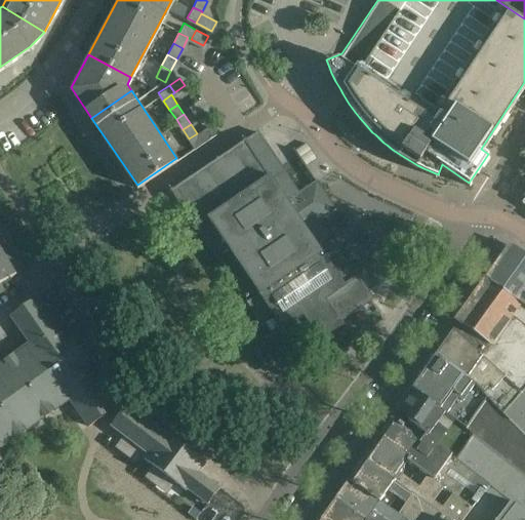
[(205,138),(216,131),(211,124),(200,131),(205,138)]
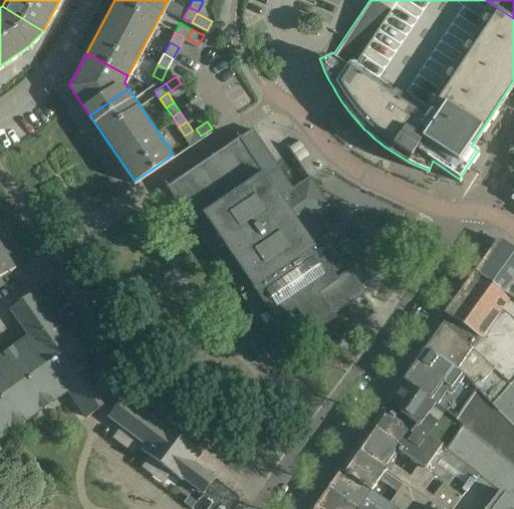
[(166,184),(192,222),(278,164),(252,125),(169,183),(169,182),(166,184)]
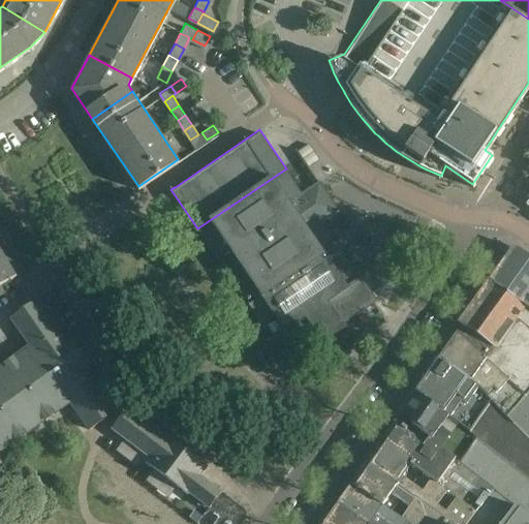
[(190,140),(195,148),(207,140),(201,132),(198,134),(190,140)]
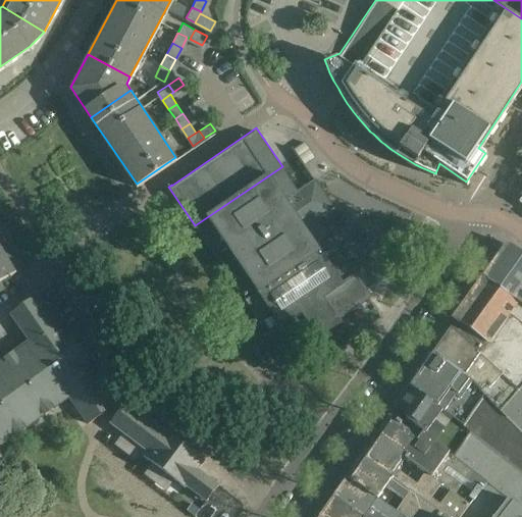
[(294,146),(303,160),(314,153),(304,139),(294,146)]
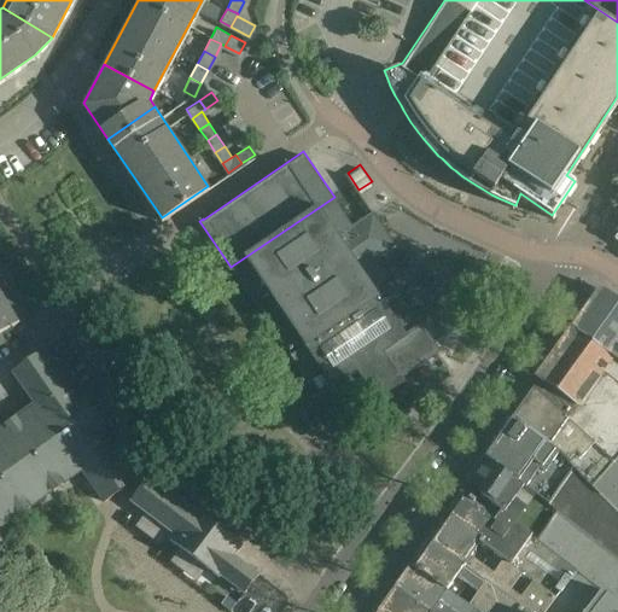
[(334,197),(231,267),(334,419),(374,392),(377,396),(401,379),(398,376),(438,349),(374,256),(395,242),(373,209),(351,223),(334,197)]
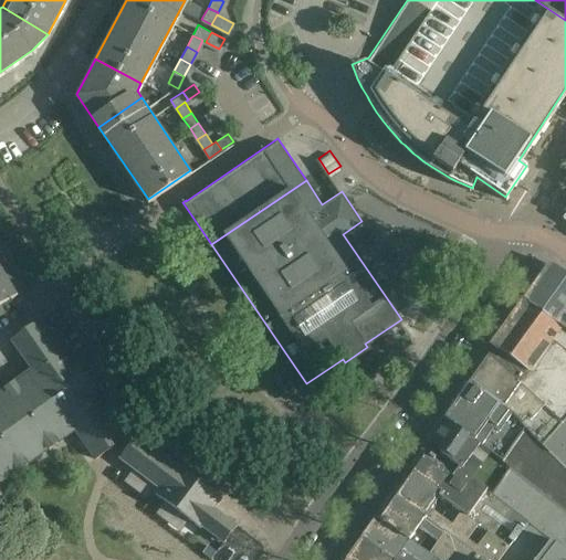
[(438,252),(440,252),(442,252),(444,251),(446,250),(447,247),(448,245),(448,243),(447,241),(446,239),(444,238),(442,236),(440,236),(438,236),(436,238),(433,239),(432,240),(431,242),(431,244),(431,246),(432,249),(433,250),(436,251),(438,252)]
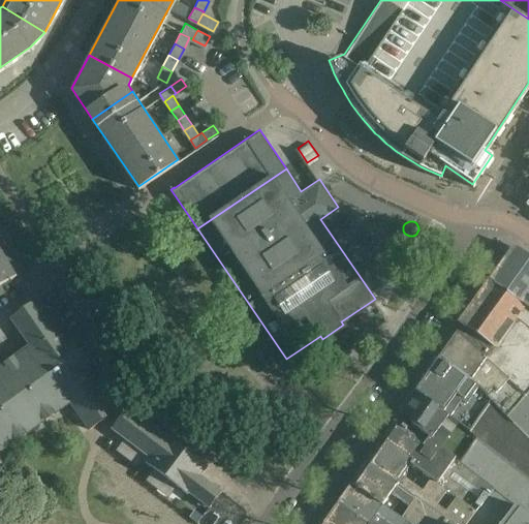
[(0,253),(9,249),(0,234),(0,253)]
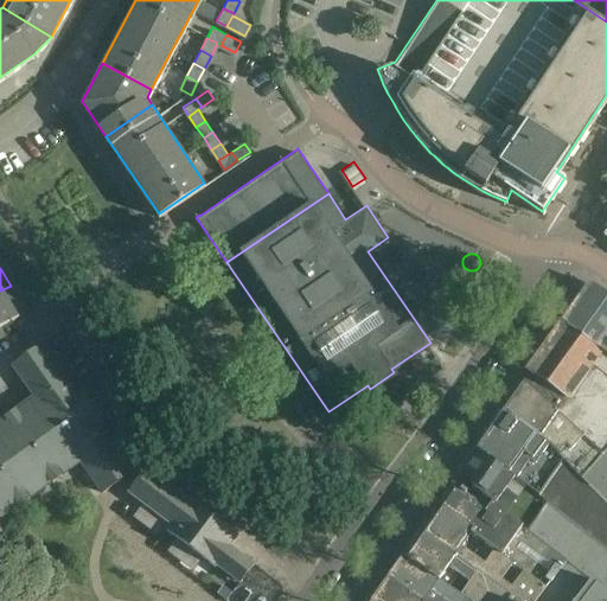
[(606,291),(589,279),(561,318),(606,351),(606,291)]
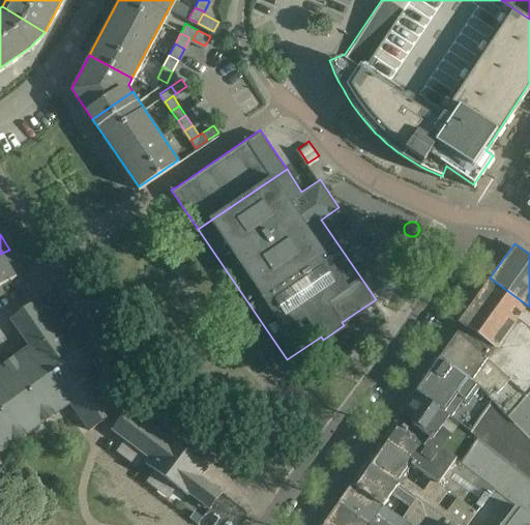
[(0,283),(22,269),(9,250),(0,254),(0,283)]
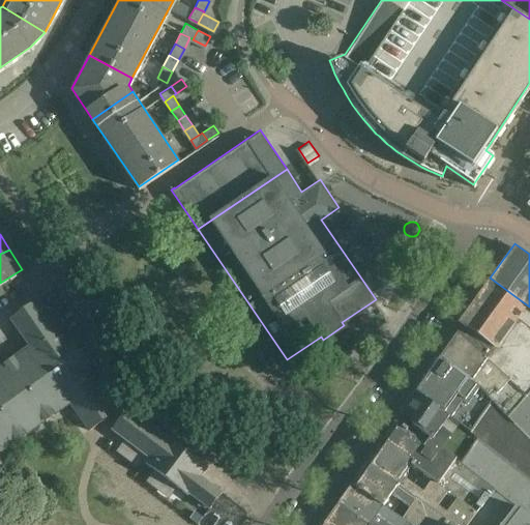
[(529,307),(490,278),(460,320),(467,324),(461,333),(526,394),(529,387),(529,307)]
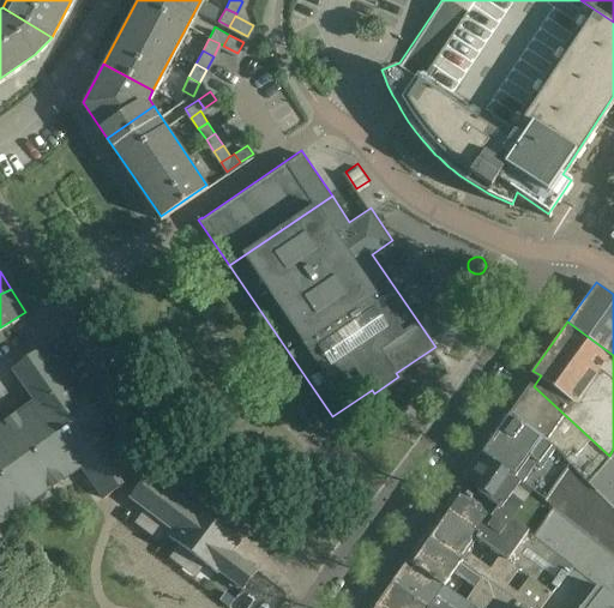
[(76,393),(42,345),(12,366),(35,397),(0,421),(0,519),(82,463),(103,494),(113,487),(132,474),(98,426),(102,422),(79,391),(76,393)]
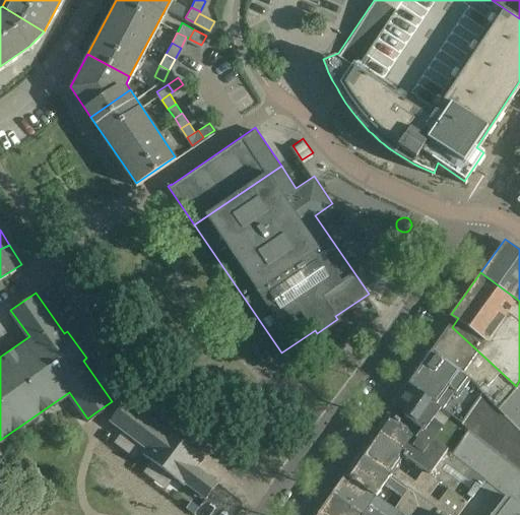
[(498,406),(500,408),(516,386),(452,327),(449,324),(435,347),(434,346),(432,348),(473,382),(498,406)]
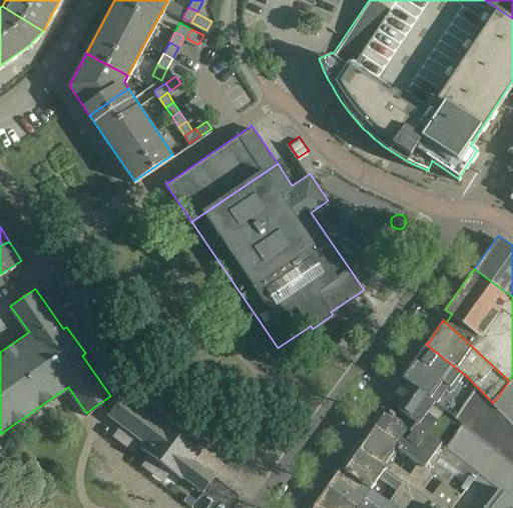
[(512,462),(512,422),(511,421),(493,403),(491,401),(467,377),(426,344),(421,341),(398,375),(447,412),(453,416),(512,462)]
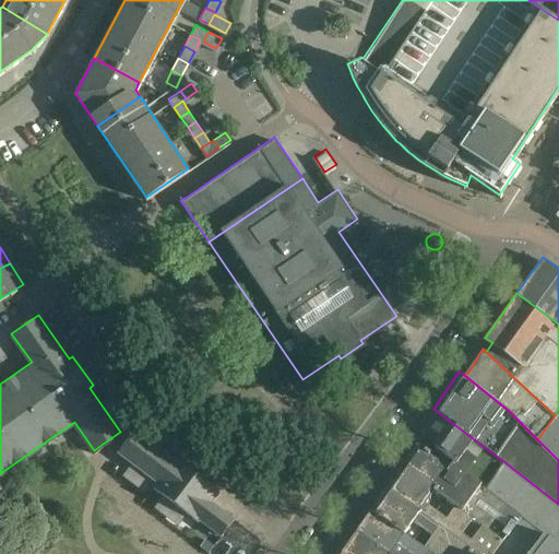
[(558,504),(494,454),(487,449),(433,409),(419,428),(425,432),(424,433),(448,451),(472,470),(470,473),(480,481),(515,509),(539,528),(558,542),(558,504)]
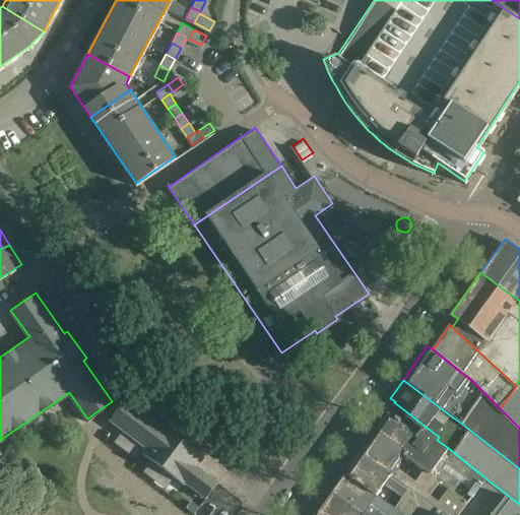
[(519,380),(516,386),(500,408),(518,427),(519,428),(519,380)]
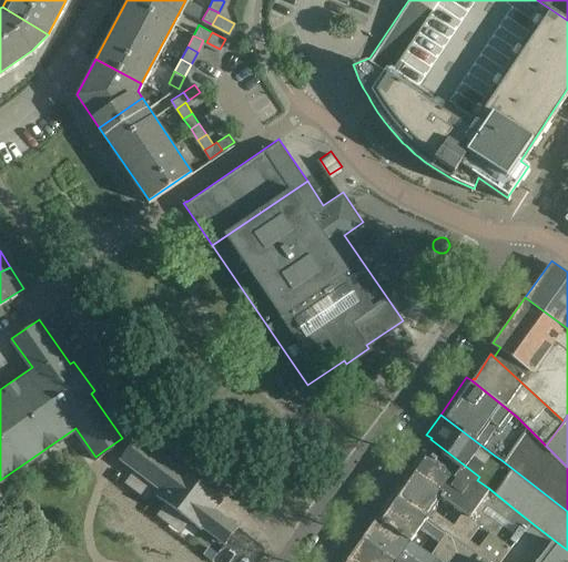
[(221,498),(137,435),(120,458),(160,487),(155,492),(183,513),(201,527),(202,524),(224,541),(236,524),(214,508),(221,498)]
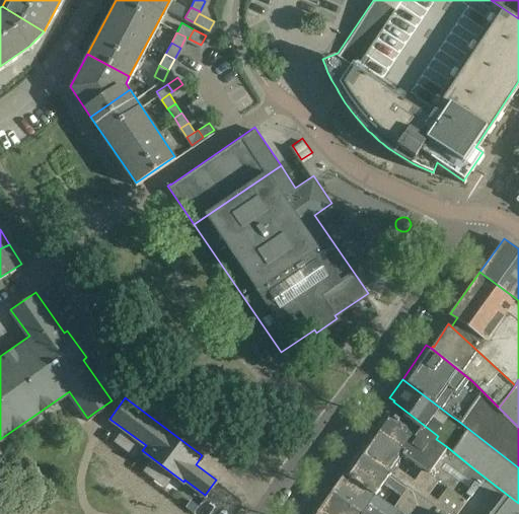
[(372,432),(403,454),(433,475),(461,497),(478,472),(446,446),(436,439),(401,414),(398,418),(394,415),(393,417),(386,412),(372,432)]
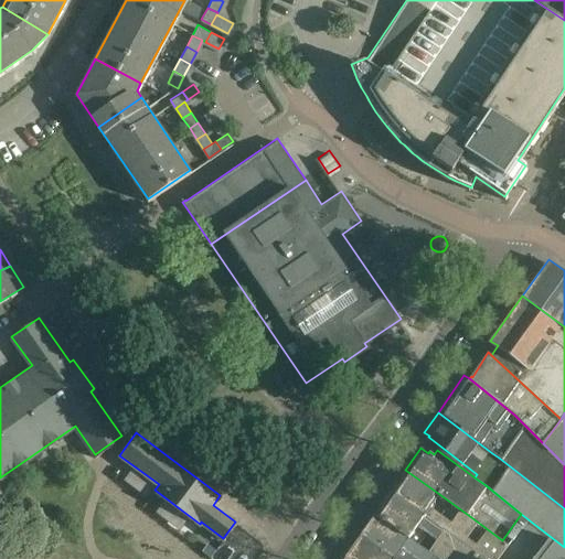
[(439,494),(405,470),(390,492),(444,530),(483,558),(499,558),(510,547),(502,540),(471,517),(439,494)]
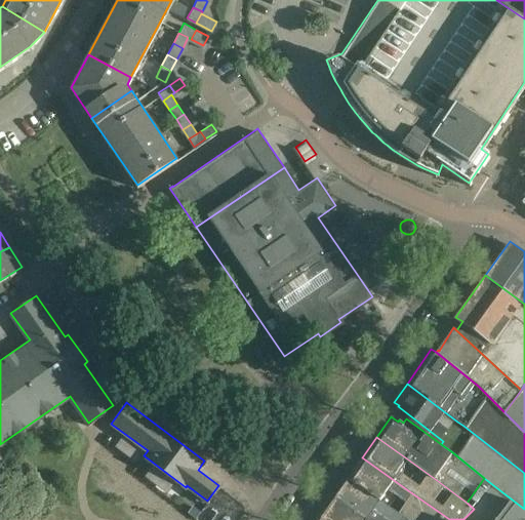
[(449,519),(412,493),(362,457),(334,497),(365,519),(449,519)]
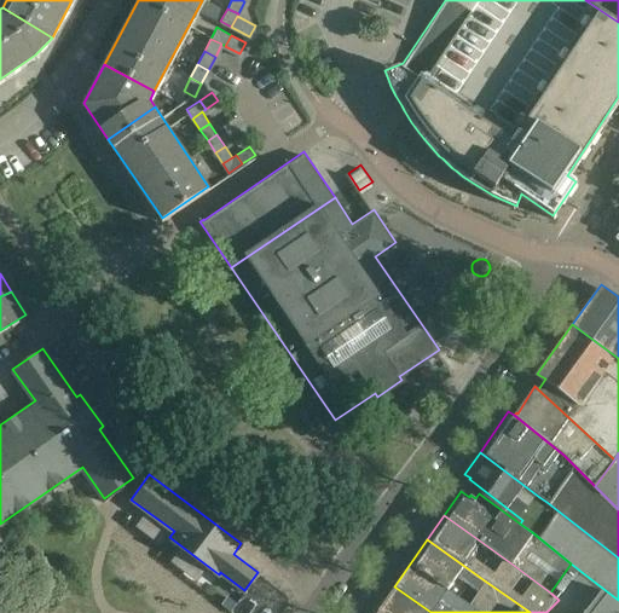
[(571,564),(550,593),(559,600),(547,612),(618,612),(618,600),(597,584),(571,564)]
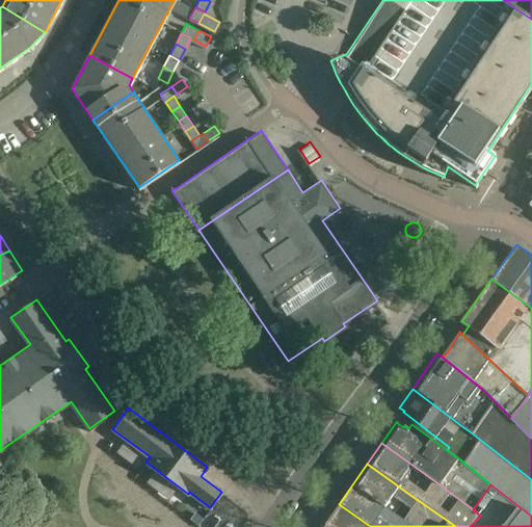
[(370,526),(339,504),(324,524),(328,526),(370,526)]
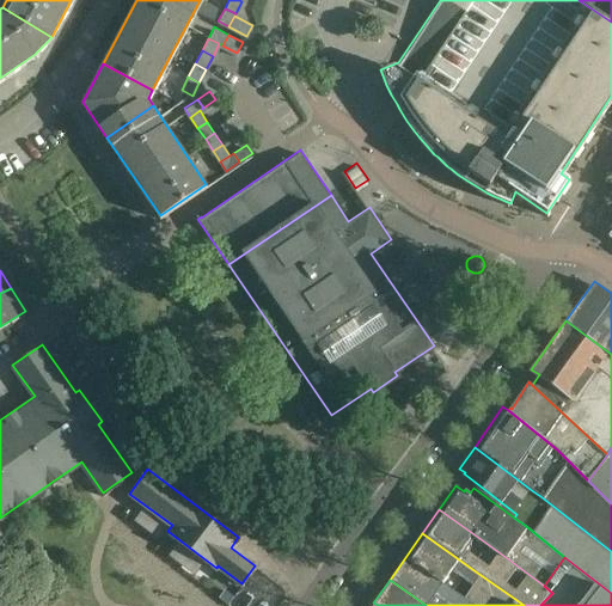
[(32,605),(14,589),(1,603),(5,605),(32,605)]
